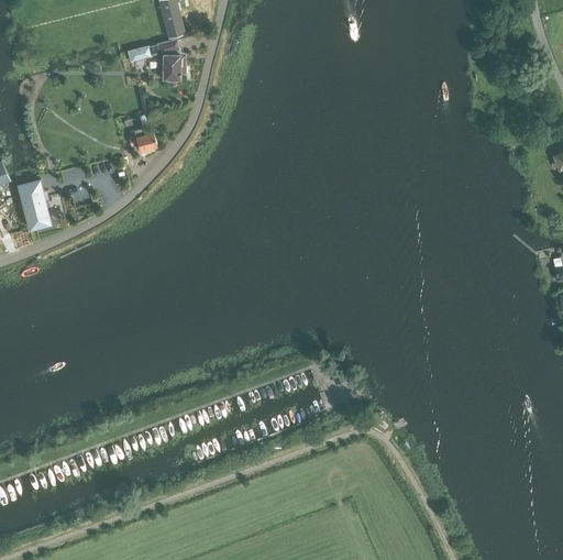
[(176,0),(164,0),(158,1),(168,41),(186,36),(176,0)]
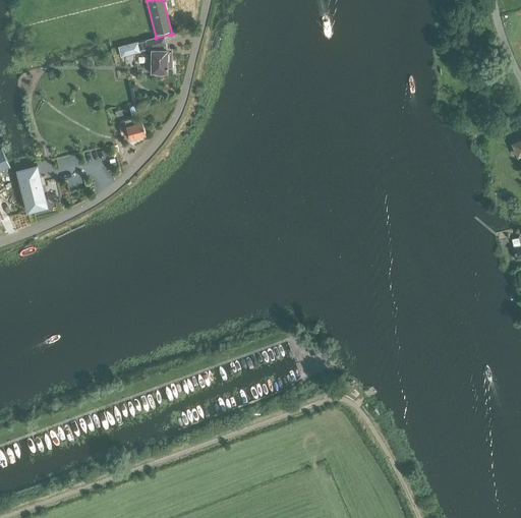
[(150,52),(152,52),(152,57),(148,57),(147,69),(152,70),(152,73),(151,73),(155,76),(160,77),(164,76),(168,73),(167,73),(167,70),(172,70),(172,58),(167,58),(168,52),(166,47),(167,47),(165,38),(147,43),(150,52)]
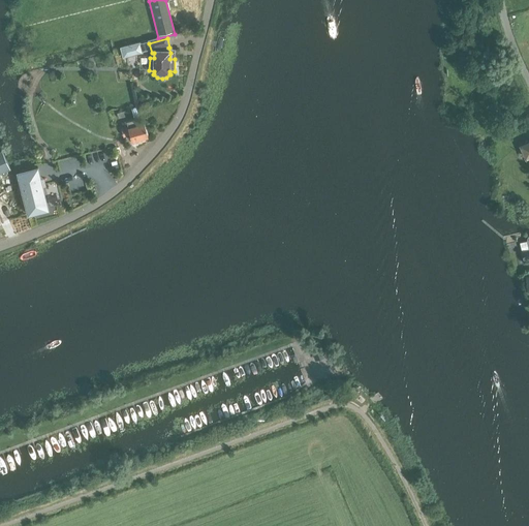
[(145,125),(136,127),(134,121),(126,124),(128,129),(121,131),(123,138),(130,137),(131,144),(148,140),(145,125)]
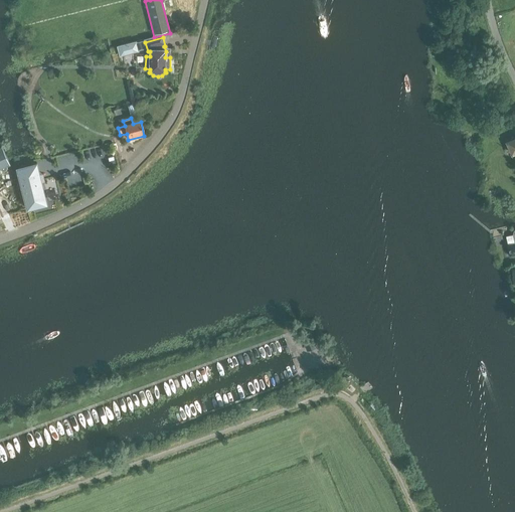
[(511,157),(514,155),(514,139),(505,144),(511,157)]
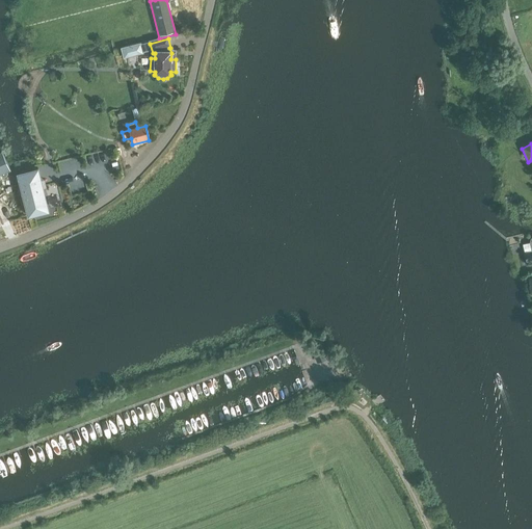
[(0,175),(9,172),(2,153),(0,153),(0,175)]
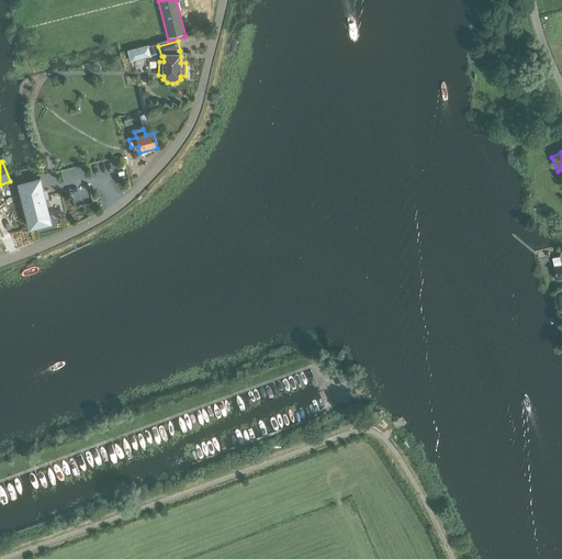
[(30,231),(52,225),(44,194),(41,180),(19,186),(30,231)]
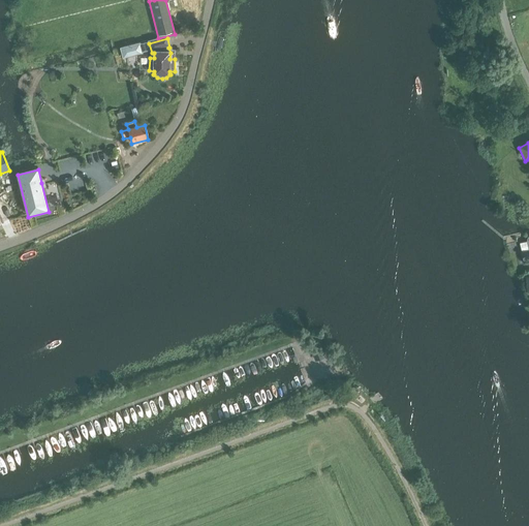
[(317,341),(310,345),(316,356),(323,352),(317,341)]
